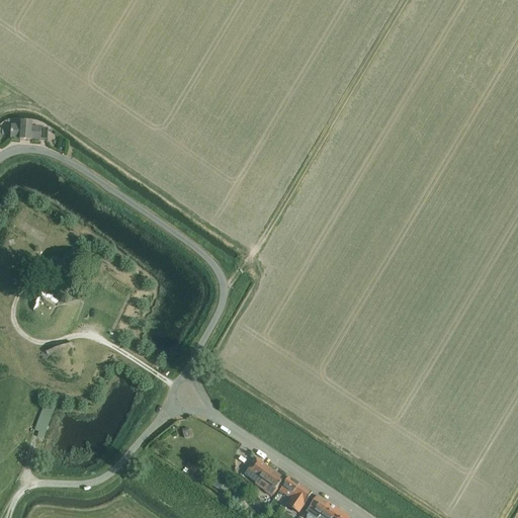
[(11,128),(10,139),(19,140),(20,141),(30,141),(40,142),(40,141),(40,140),(48,141),(49,128),(41,128),(41,127),(31,126),(32,122),(30,122),(21,121),(21,125),(11,124),(11,128)]
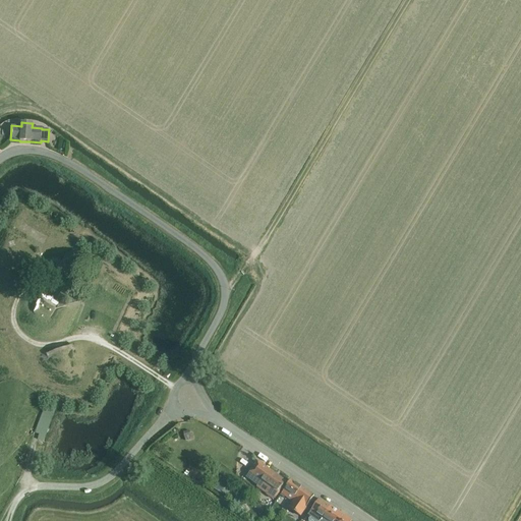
[(56,302),(42,294),(39,300),(31,296),(29,298),(38,302),(33,312),(52,323),(61,304),(66,295),(66,287),(64,286),(56,302)]
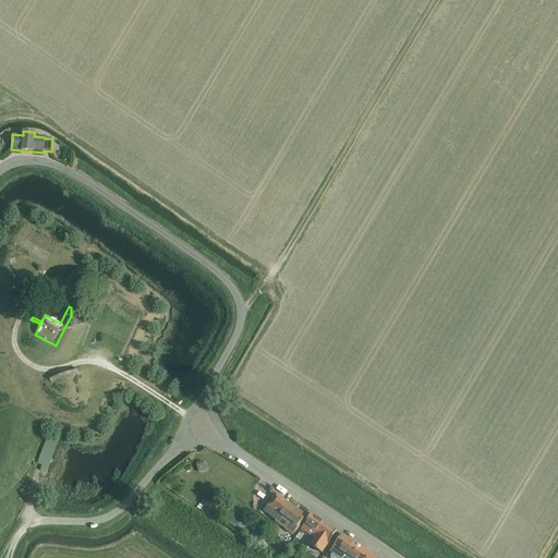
[(50,383),(58,383),(62,395),(76,390),(72,378),(77,374),(76,370),(49,378),(50,383)]
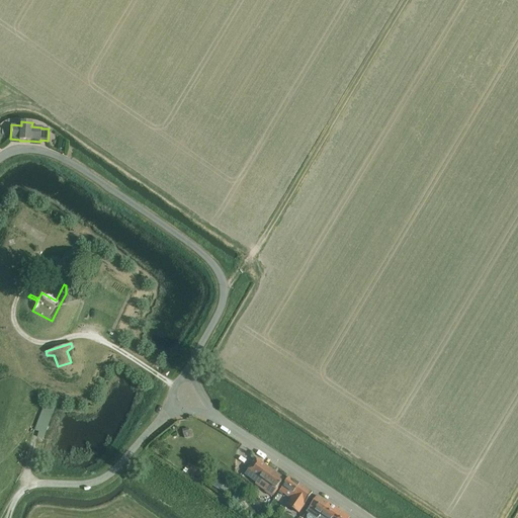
[(55,408),(44,404),(34,430),(38,431),(36,436),(44,439),(55,408)]
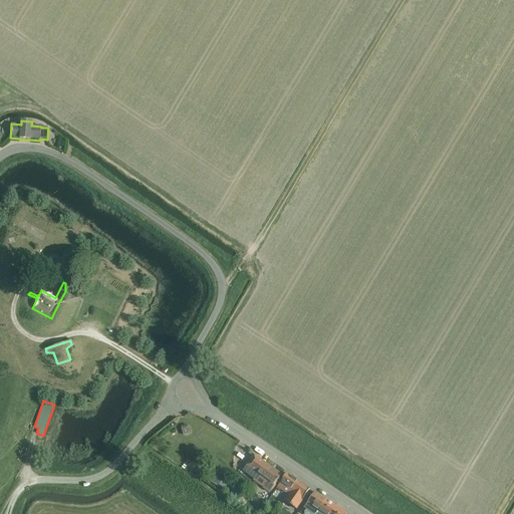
[(187,425),(181,426),(183,435),(189,434),(187,425)]
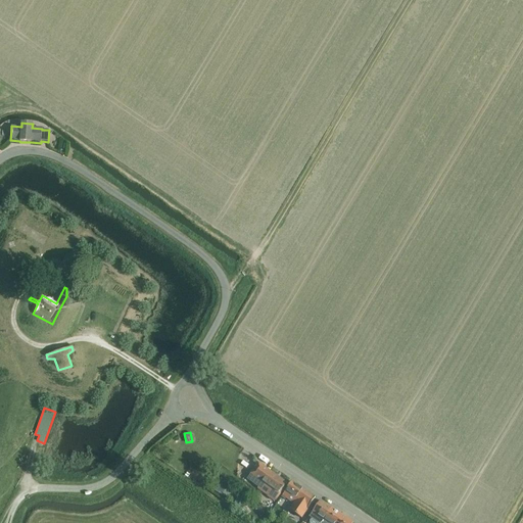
[(275,501),(281,492),(287,484),(258,465),(248,479),(259,487),(258,488),(264,492),(275,501)]
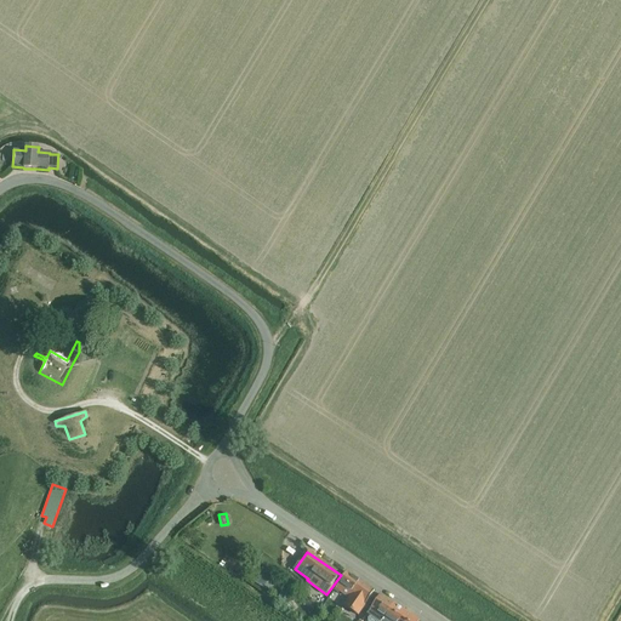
[(349,598),(360,582),(346,573),(334,591),(337,593),(339,591),(349,598)]
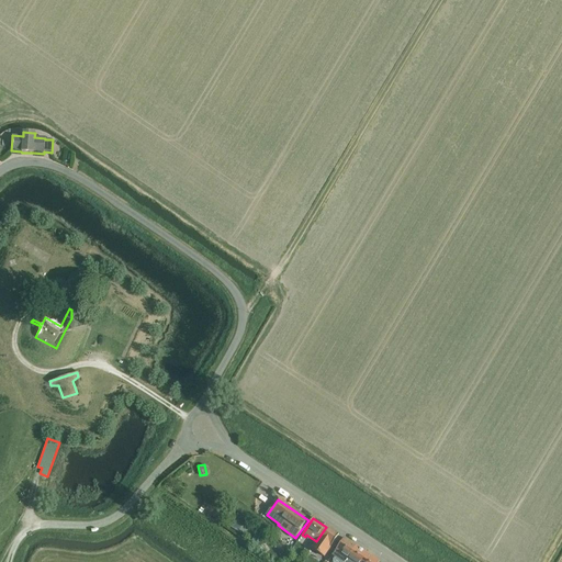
[(232,520),(227,526),(244,537),(248,531),(232,520)]
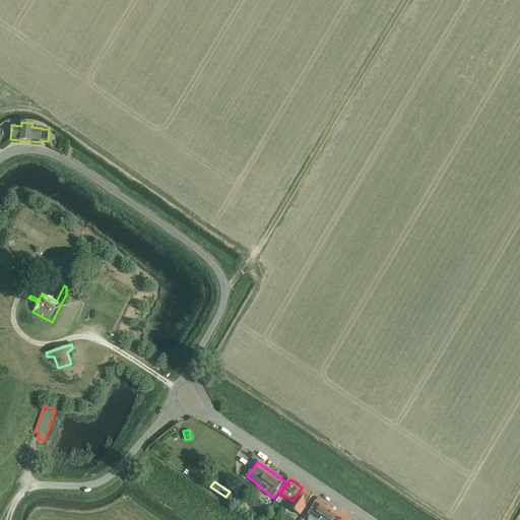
[(314,496),(302,488),(293,501),(287,508),(300,516),(314,496)]
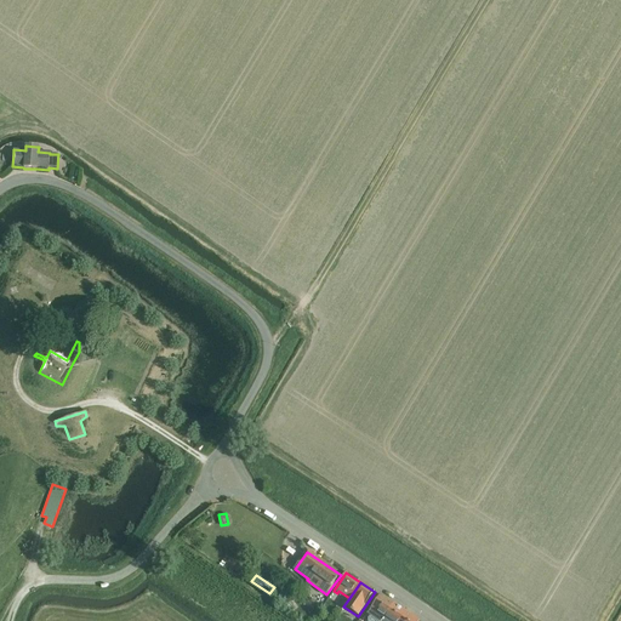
[(368,620),(381,620),(393,604),(381,596),(368,615),(370,616),(368,620)]
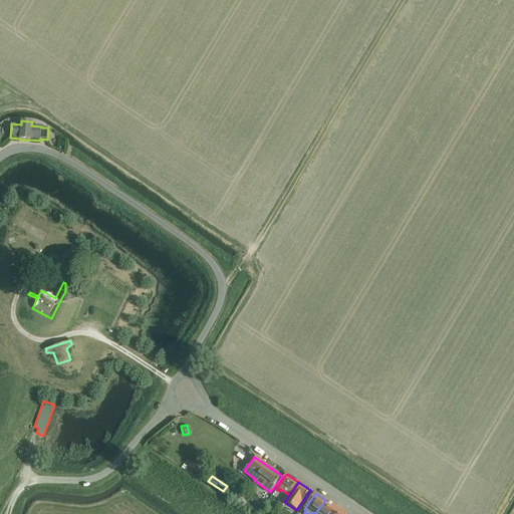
[(325,500),(315,513),(331,513),(336,507),(325,500)]
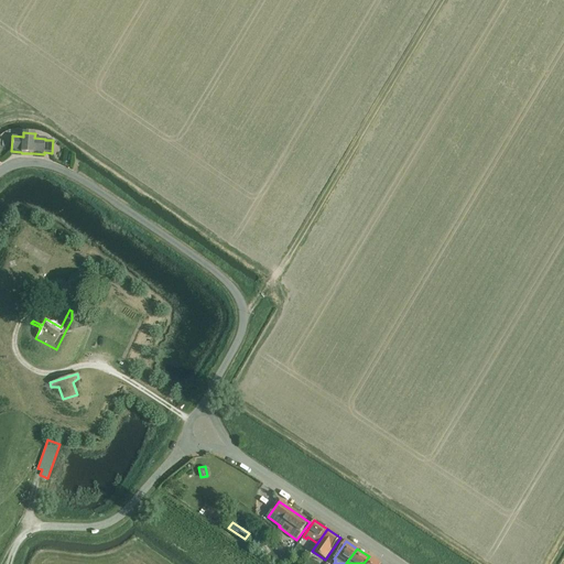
All buildings are outlined.
